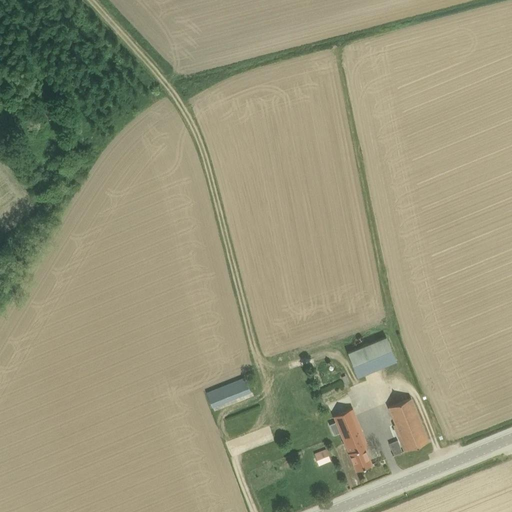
[(358,375),(399,361),(390,336),(349,350),(358,375)]
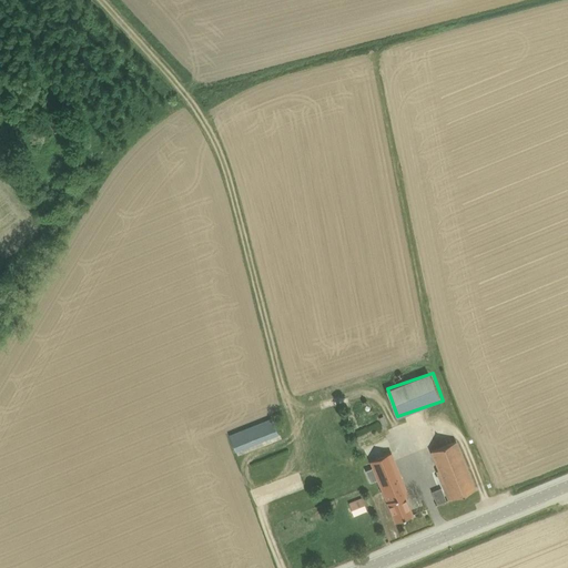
[(235,449),(279,436),(274,418),(230,432),(235,449)]
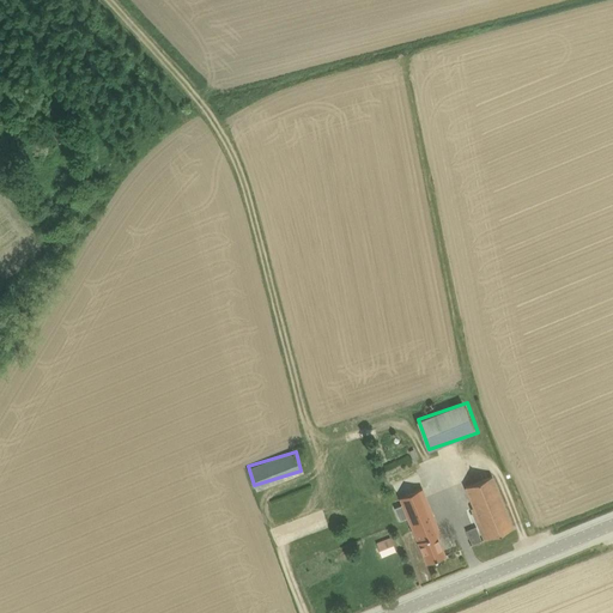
[(472,510),(484,539),(514,527),(492,478),(466,489),(474,508),(472,510)]
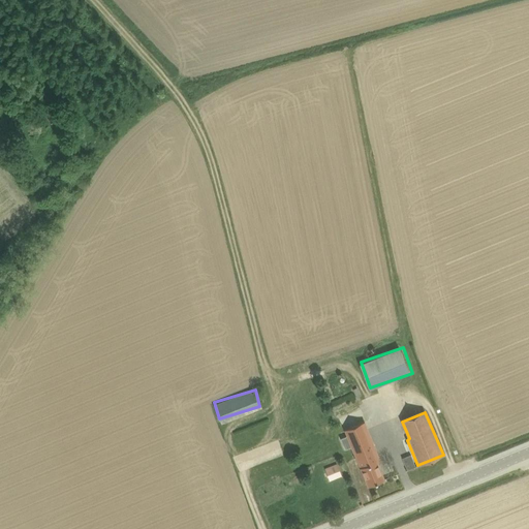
[(368,486),(384,479),(377,462),(380,461),(364,423),(345,431),(368,486)]
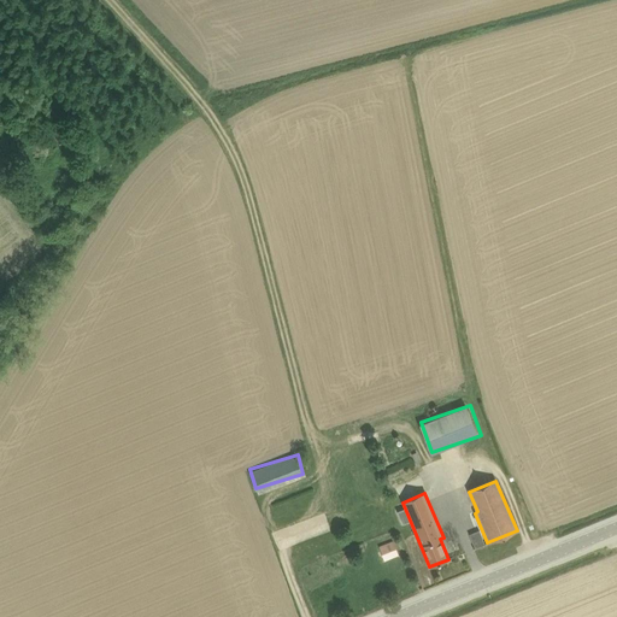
[(469,534),(475,547),(486,544),(480,529),(469,534)]
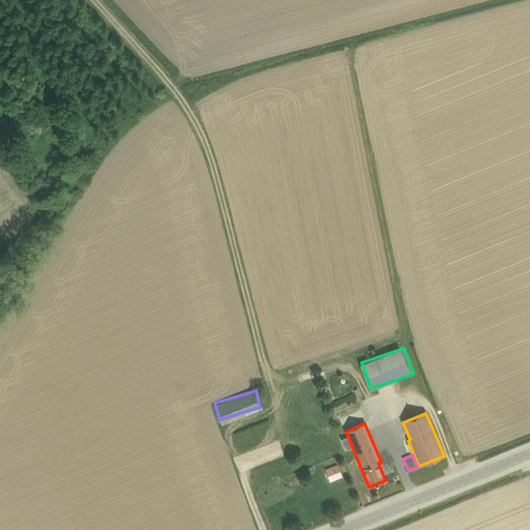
[(342,475),(337,464),(325,469),(330,480),(342,475)]
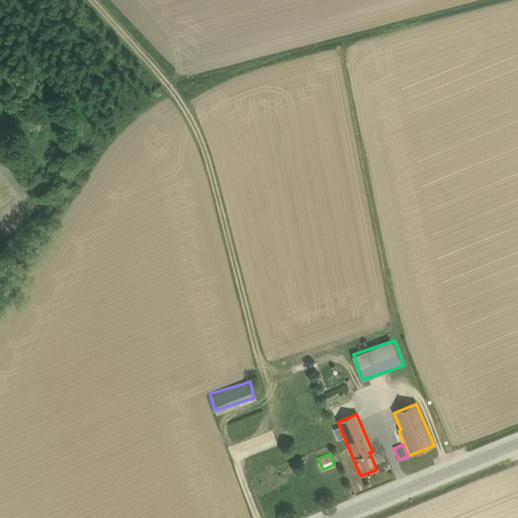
All buildings are outlined.
